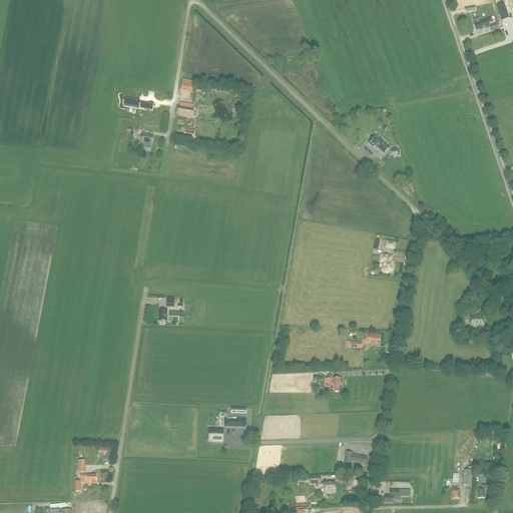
[(497,6),(499,14),(505,12),(503,4),(497,6)]
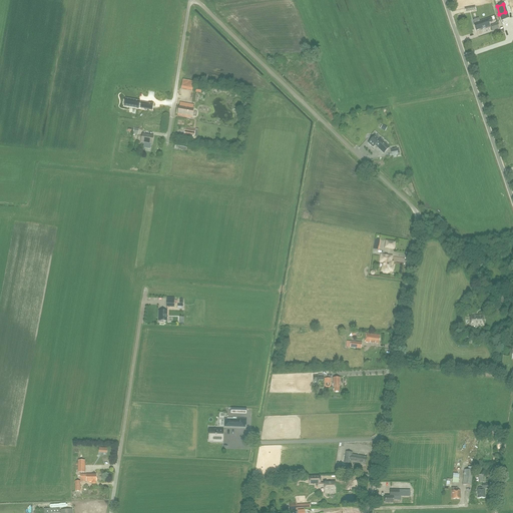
[(488,23),(492,21),(491,18),(483,20),(486,27),(485,27),(486,28),(490,27),(488,23)]
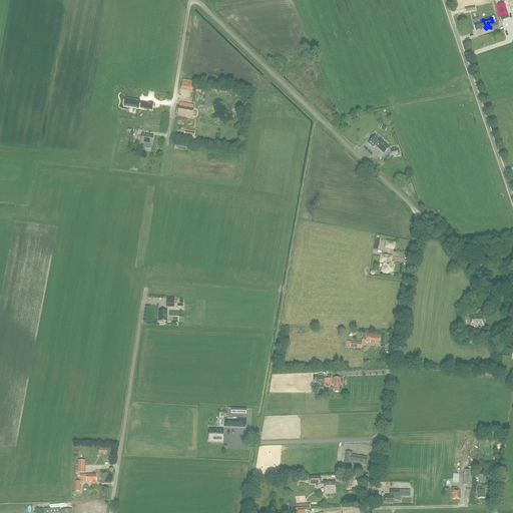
[(486,27),(483,20),(480,22),(474,24),(476,31),(485,27),(486,27)]
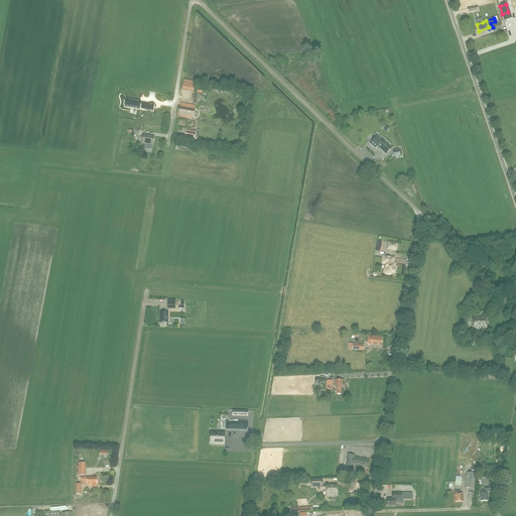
[(194,92),(195,83),(183,81),(182,90),(194,92)]
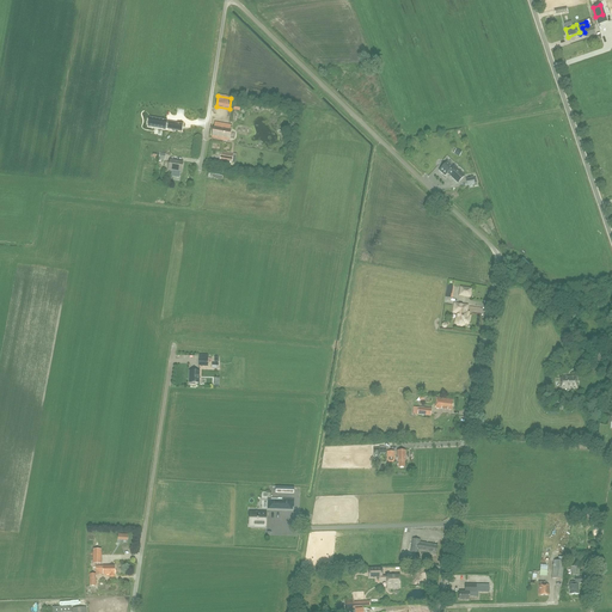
[(167,121),(150,117),(148,127),(165,129),(167,121)]
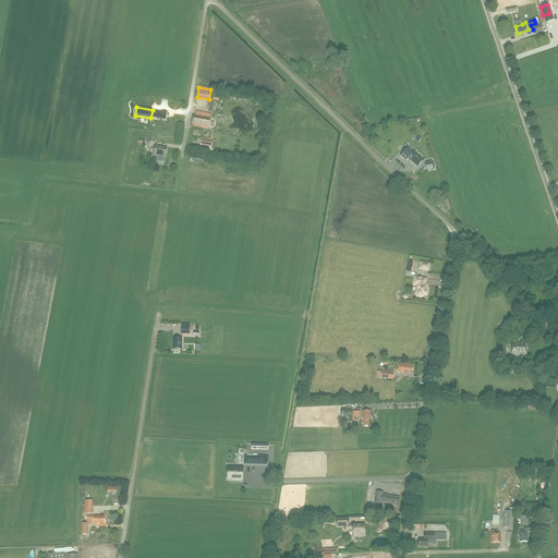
[(208,129),(210,118),(195,114),(193,125),(208,129)]
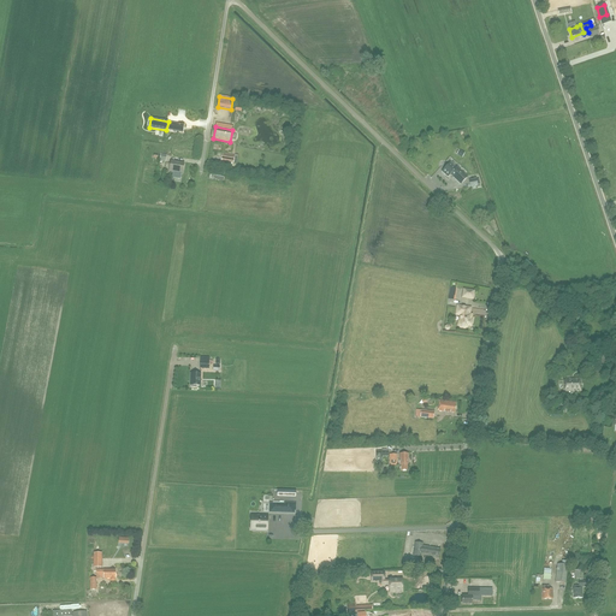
[(183,173),(184,164),(171,163),(170,172),(178,173),(178,172),(183,173)]
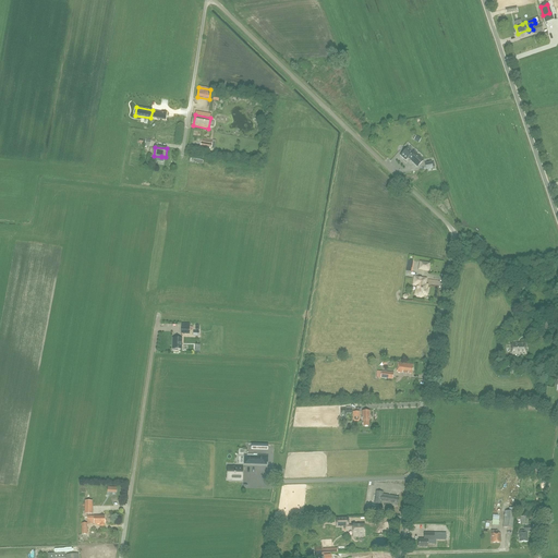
[(408,148),(400,156),(405,160),(408,158),(417,167),(423,160),(414,152),(413,153),(408,148)]
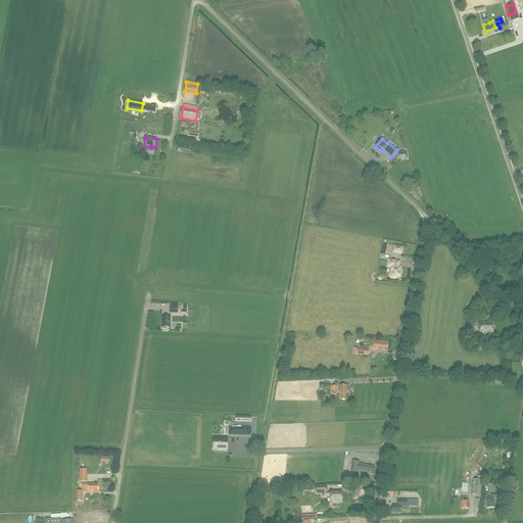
[(400,270),(398,267),(399,262),(388,259),(387,268),(390,268),(389,276),(391,278),(394,279),(396,278),(397,277),(400,277),(400,272),(399,272),(400,270)]
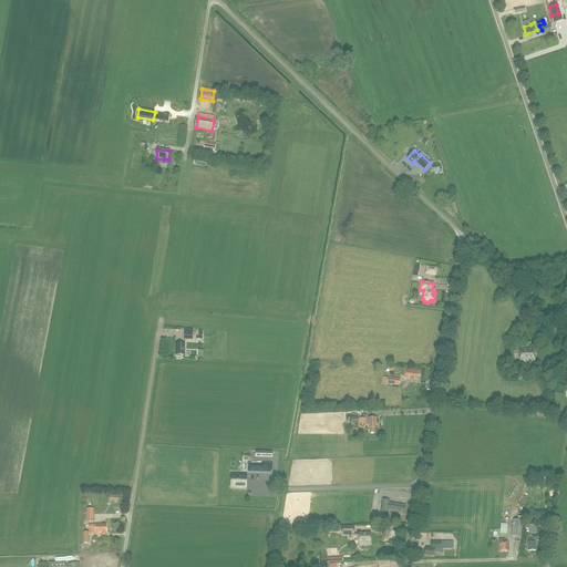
[(184,356),(185,343),(175,343),(175,354),(184,356)]
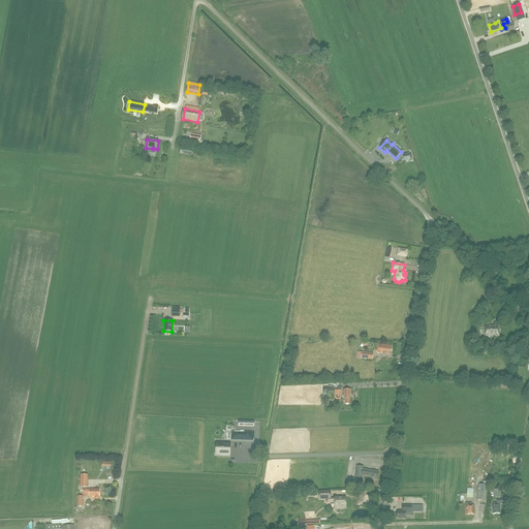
[(486,325),(486,336),(499,336),(499,325),(486,325)]
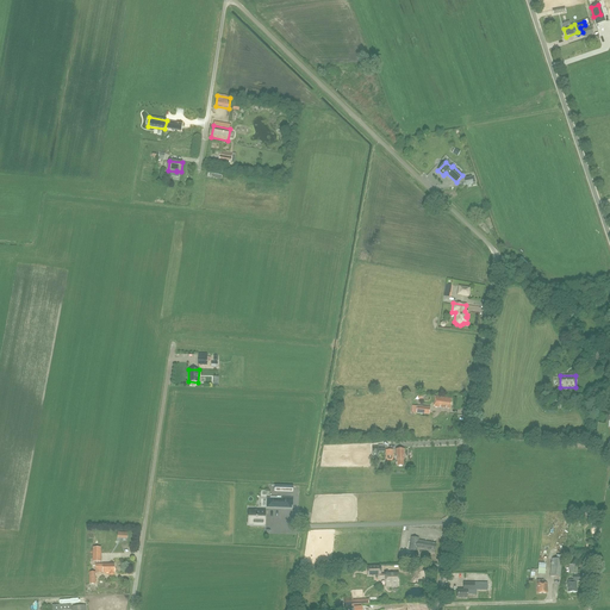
[(450,409),(452,398),(435,397),(434,406),(450,409)]
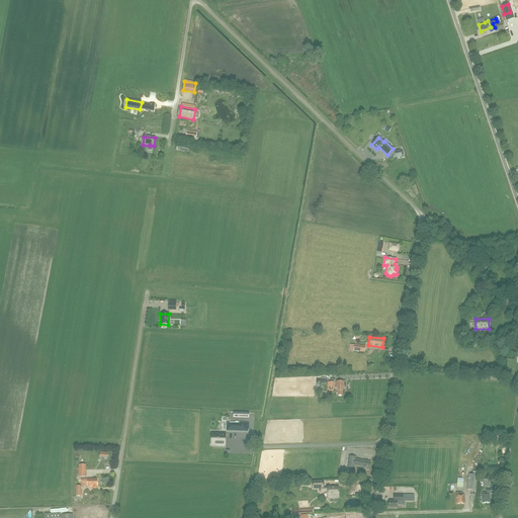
[(322,389),(322,383),(327,383),(327,379),(318,379),(318,390),(322,389)]
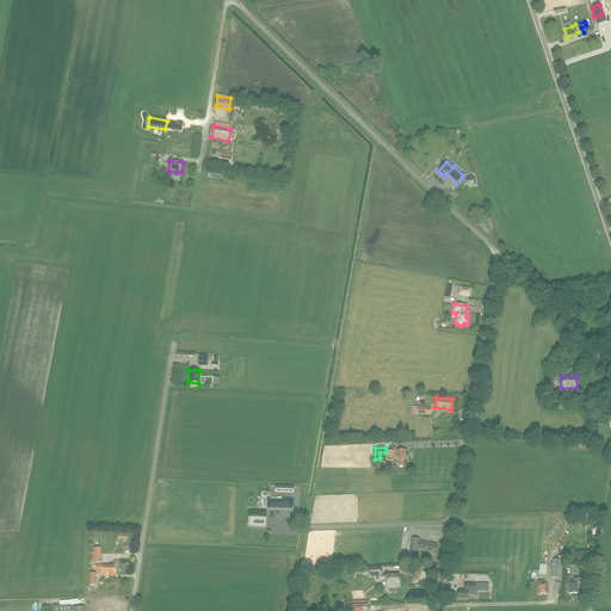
[(292,510),(292,507),(292,500),(283,500),(267,499),(267,508),(292,510)]
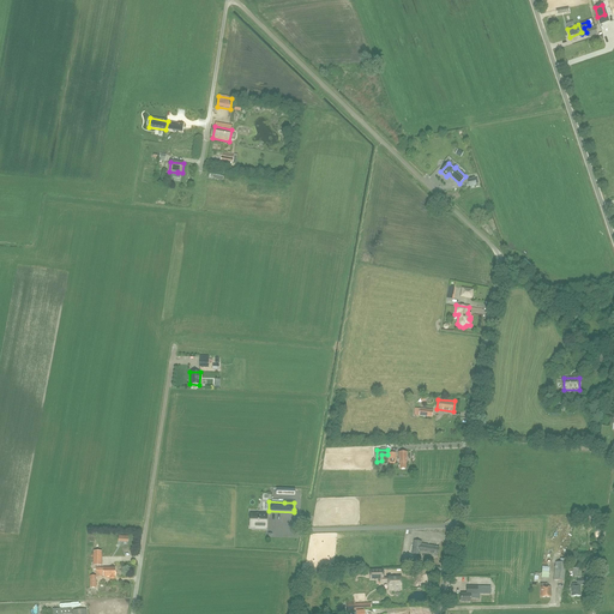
[(286,513),(275,512),(275,528),(286,528),(286,513)]
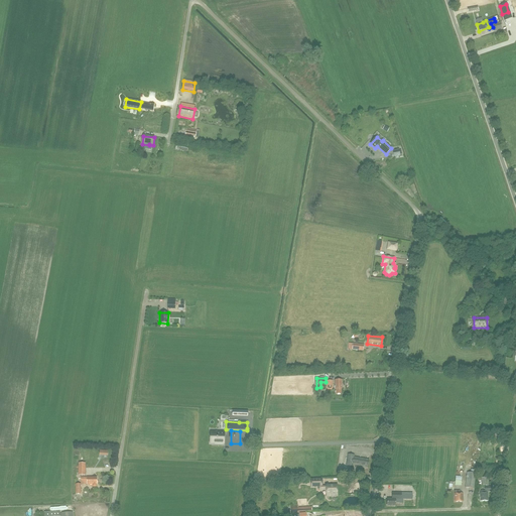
[(211,443),(215,443),(224,443),(225,432),(211,431),(211,440),(211,443)]
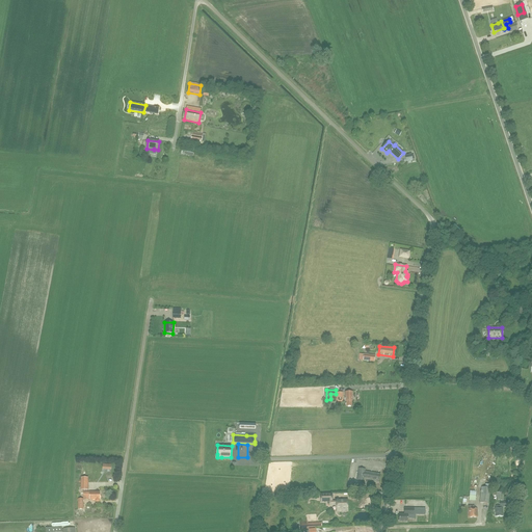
[(379,481),(380,474),(365,472),(365,470),(358,469),(356,480),(363,481),(364,479),(379,481)]
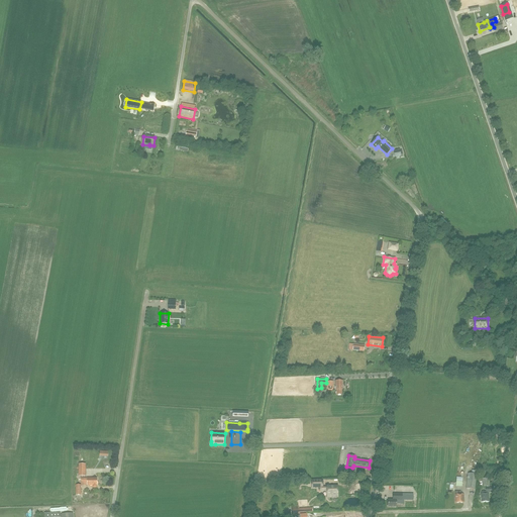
[(475,490),(477,475),(468,474),(466,489),(475,490)]
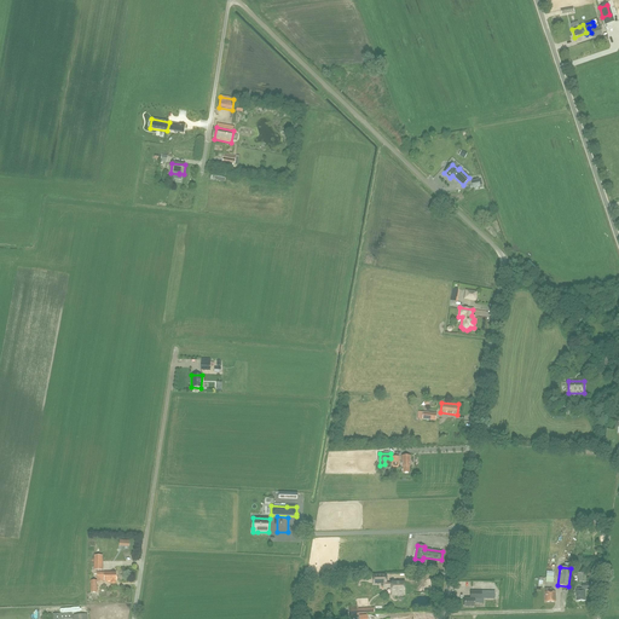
[(97,580),(97,582),(104,582),(111,582),(111,583),(113,584),(115,584),(115,583),(115,582),(116,582),(116,573),(97,573),(97,580)]
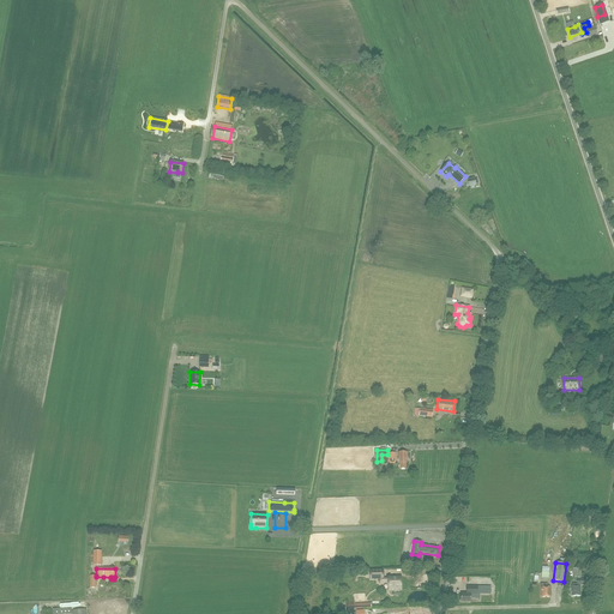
[(389,591),(402,590),(401,578),(383,578),(383,571),(371,571),(371,579),(380,579),(380,582),(383,582),(383,584),(389,584),(389,591)]
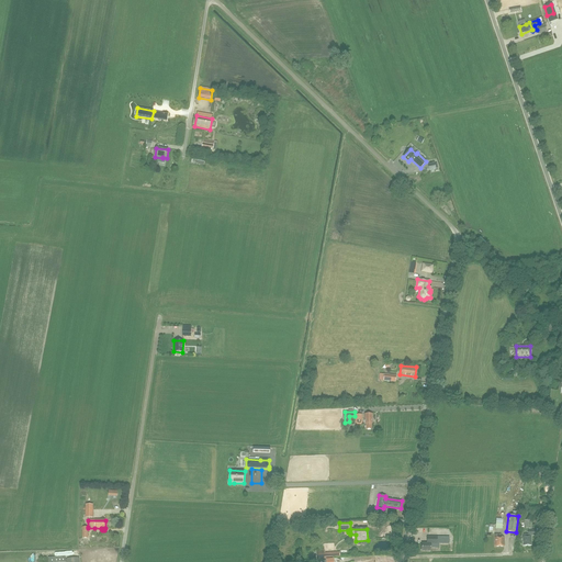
[(528,535),(524,535),(524,537),(523,537),(524,546),(531,546),(531,537),(530,537),(530,536),(535,535),(535,530),(528,530),(528,535)]
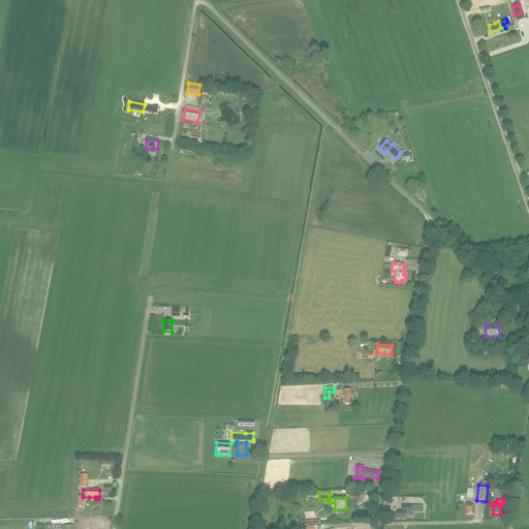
[(466,515),(474,515),(474,506),(471,506),(471,503),(465,503),(466,515)]
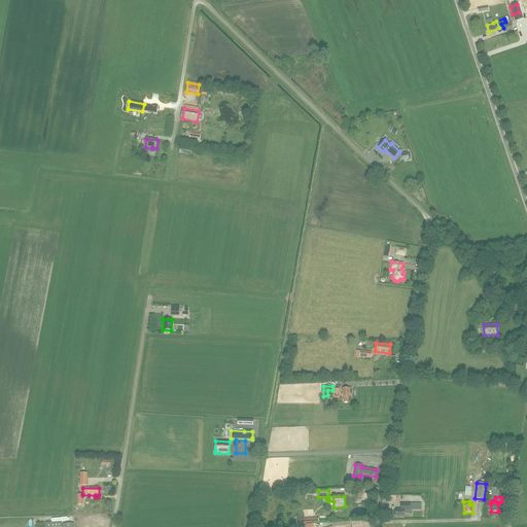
[(400,503),(400,510),(395,510),(395,517),(403,517),(403,514),(408,514),(408,510),(421,511),(421,504),(400,503)]
